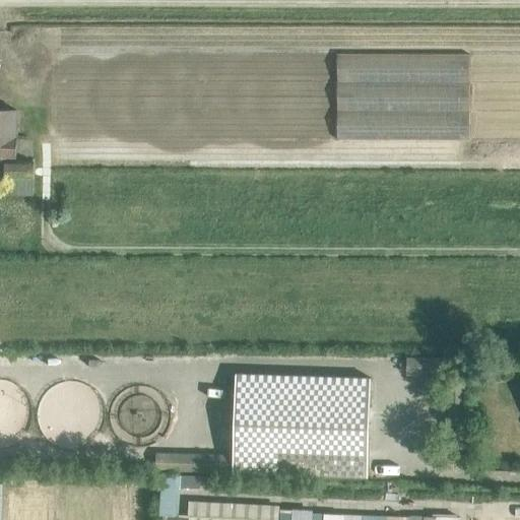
[(519,52),(474,52),(473,138),(519,138),(519,52)]
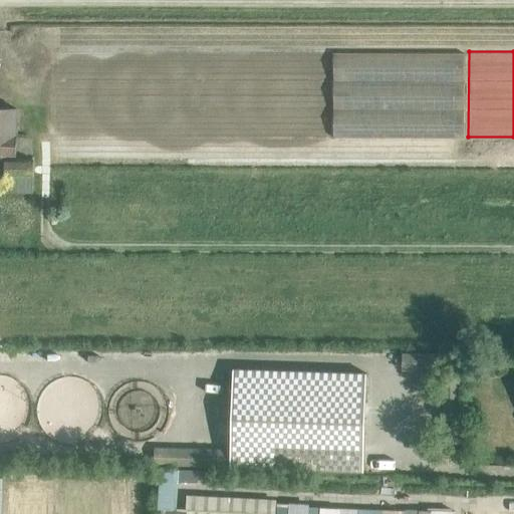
[(2,155),(16,156),(16,136),(16,108),(0,108),(0,169),(5,170),(4,192),(32,193),(33,160),(1,160),(2,155)]
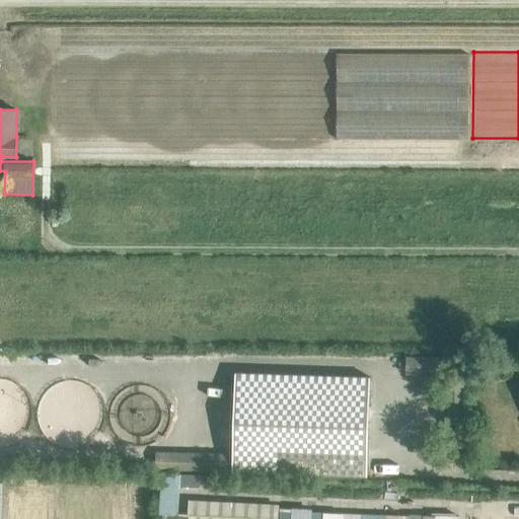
[(367,475),(370,377),(235,373),(232,471),(367,475)]
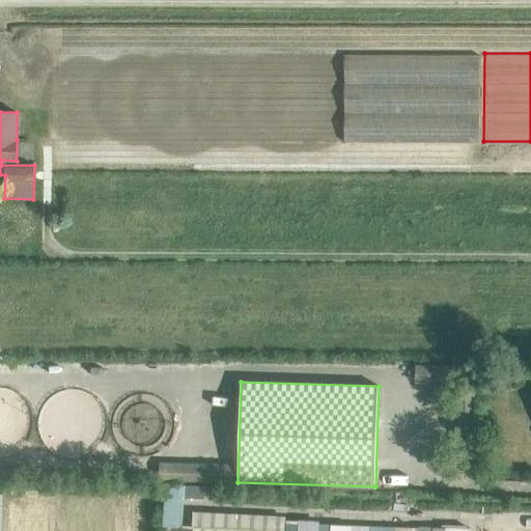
[(213,478),(213,462),(162,463),(162,479),(213,478)]
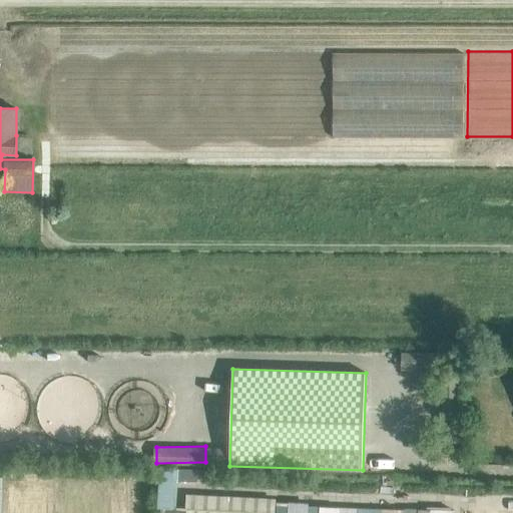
[(177,507),(179,468),(160,468),(159,506),(177,507)]
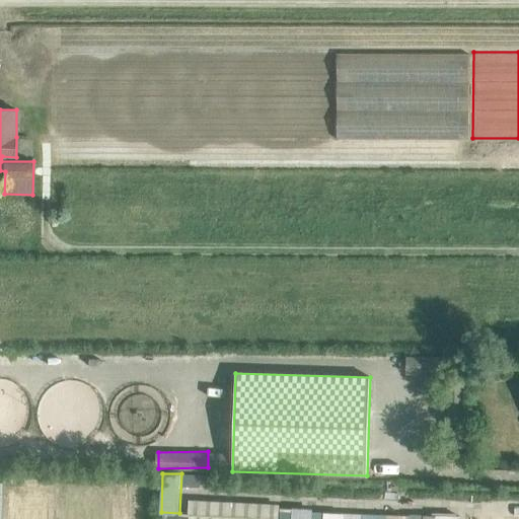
[(278,518),(279,508),(210,505),(189,503),(187,518),(278,518)]
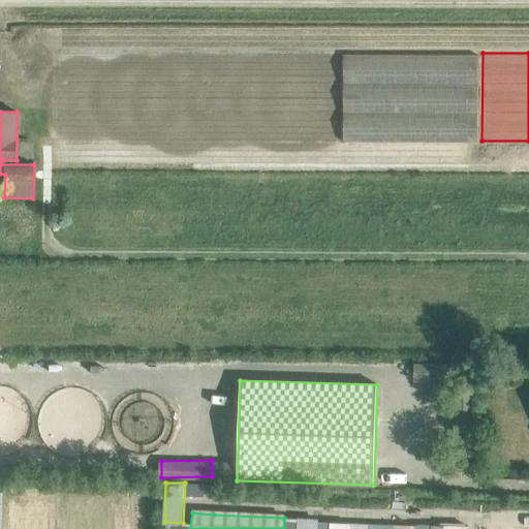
[(298,528),(299,519),(285,519),(284,528),(298,528)]
